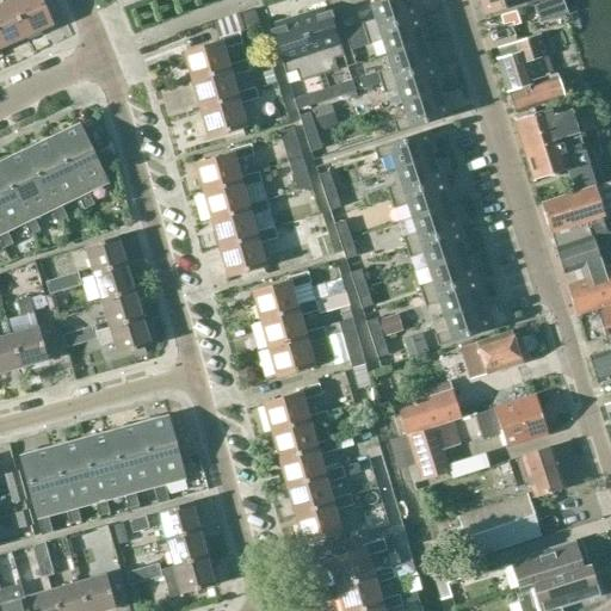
[(0,0),(0,1),(1,5),(0,5),(0,48),(25,38),(8,1),(11,0),(0,0)]
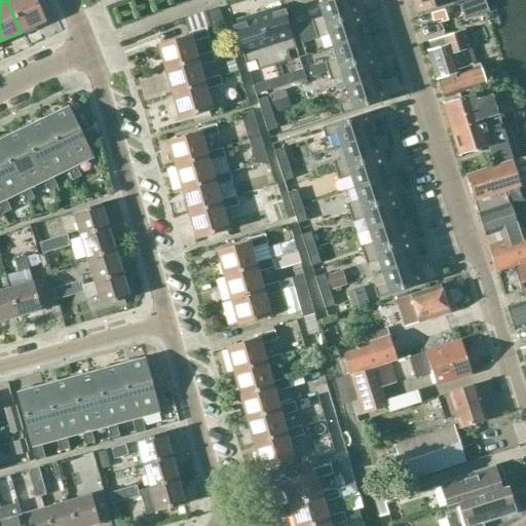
[(9,0),(7,1),(22,33),(44,23),(34,0),(9,0)]
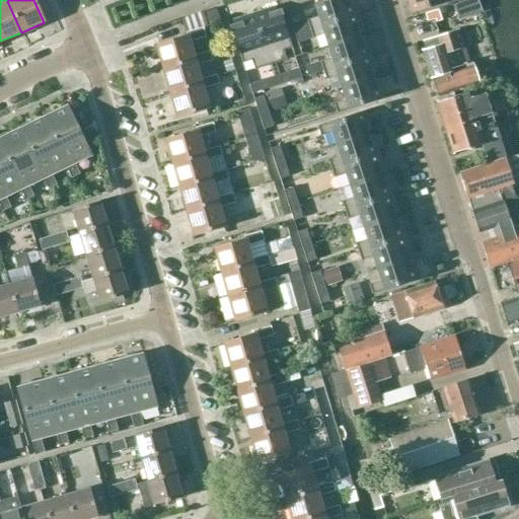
[(292,24),(295,33),(353,15),(348,0),(326,0),(315,4),(319,15),(292,24)]
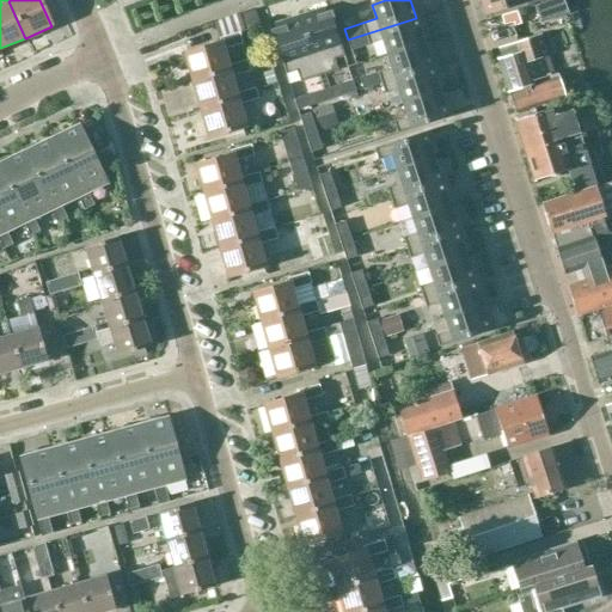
[(527,2),(526,0),(481,0),(487,16),(527,2)]
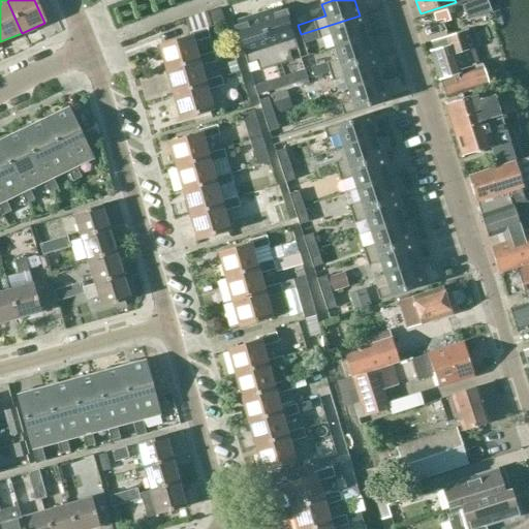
[(475,18),(493,11),(489,0),(477,0),(470,3),(475,18)]
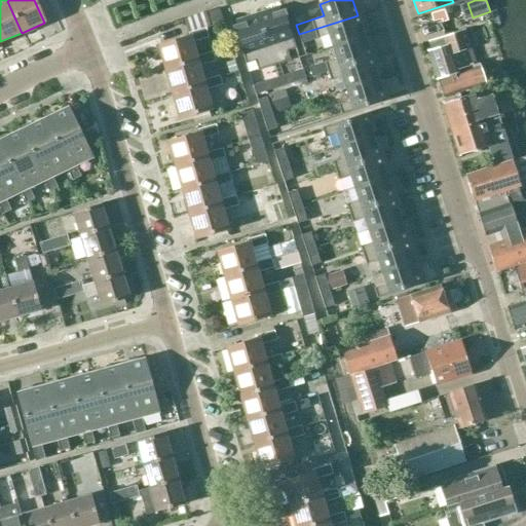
[(284,11),(259,19),(274,66),(291,61),(288,51),(296,48),(284,11)]
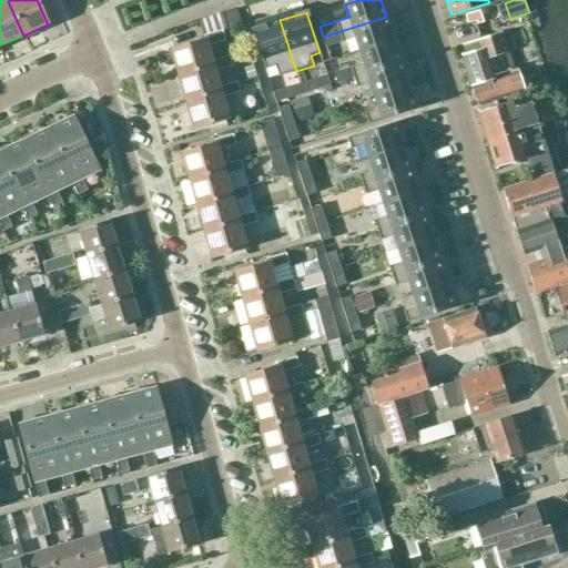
[(213,66),(212,62),(208,46),(225,40),(222,31),(231,29),(227,16),(199,23),(202,37),(203,36),(204,40),(172,50),(179,75),(213,66)]
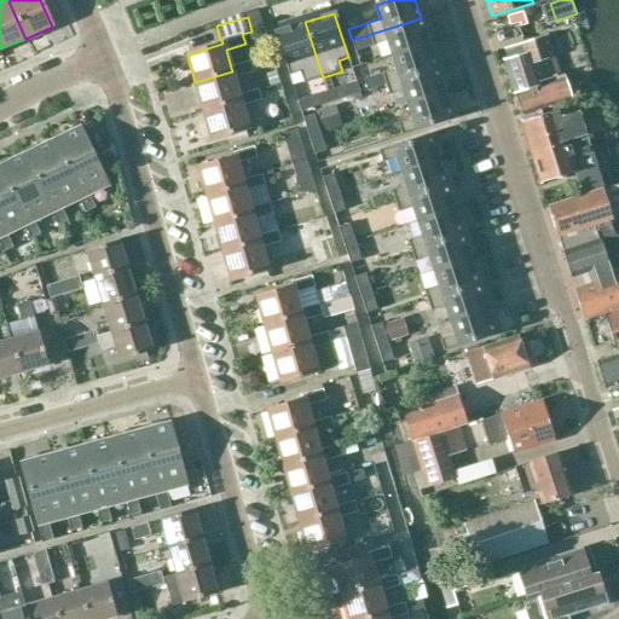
[(429,42),(421,18),(352,40),(356,52),(388,41),(393,55),(429,42)]
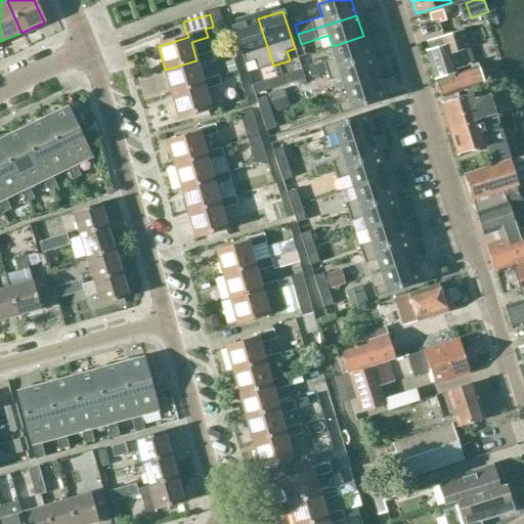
[(273,66),(258,18),(233,27),(246,64),(254,61),(257,71),(273,66)]
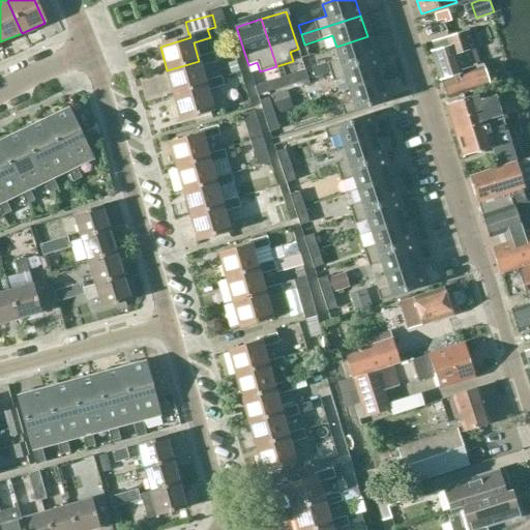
[(479,65),(469,30),(448,36),(432,42),(434,51),(433,51),(447,98),(491,85),(484,63),(479,65)]
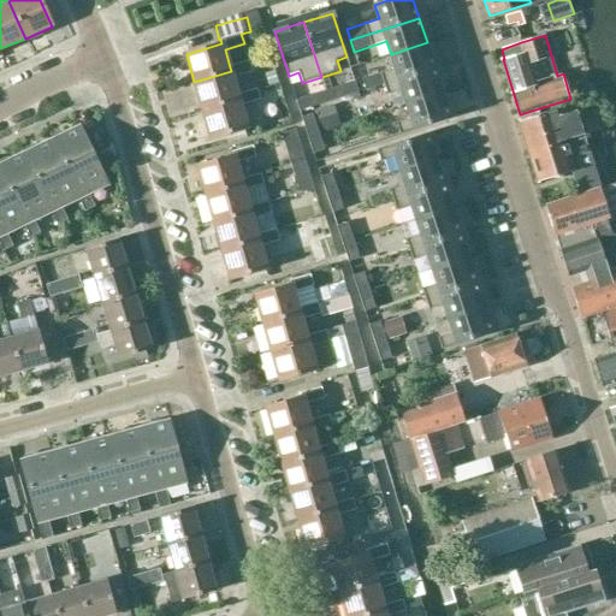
[(436,67),(427,42),(391,54),(395,69),(362,78),(366,90),(384,84),(436,67)]
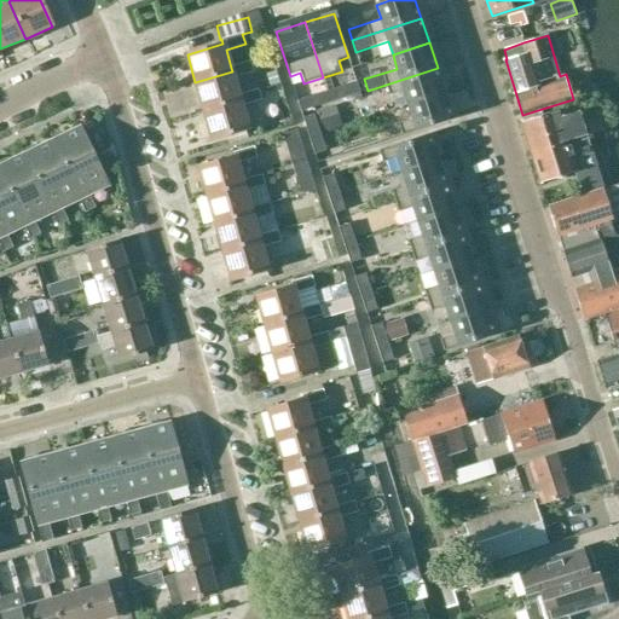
[(260,59),(250,62),(231,68),(232,71),(195,82),(203,111),(241,100),(239,94),(235,77),(262,70),(260,59)]
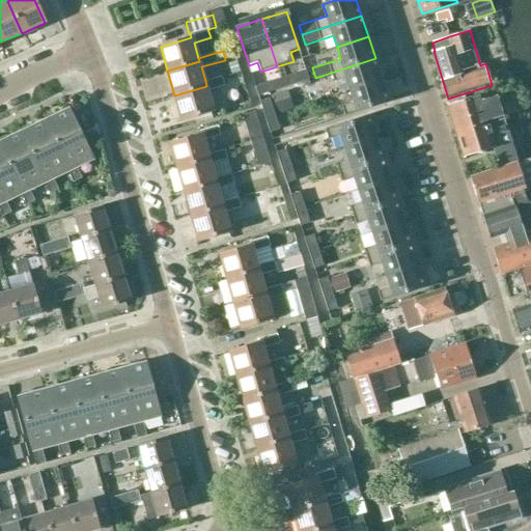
[(382,80),(375,58),(331,73),(334,82),(346,78),(351,90),(382,80)]
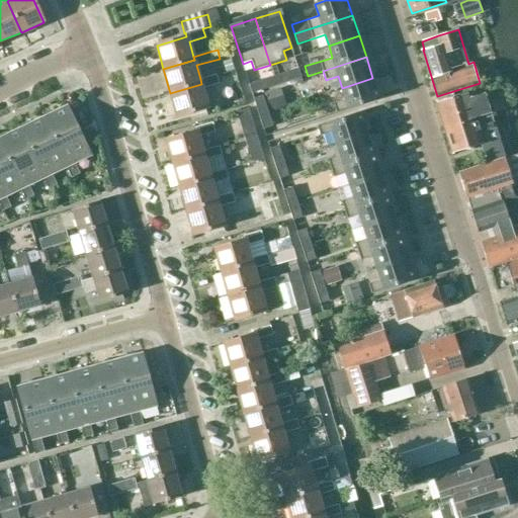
[(385,80),(397,76),(392,61),(380,64),(385,80)]
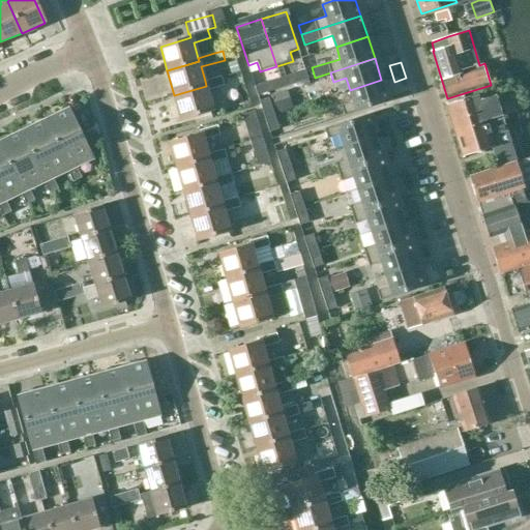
[(304,69),(280,78),(283,87),(307,80),(304,69)]
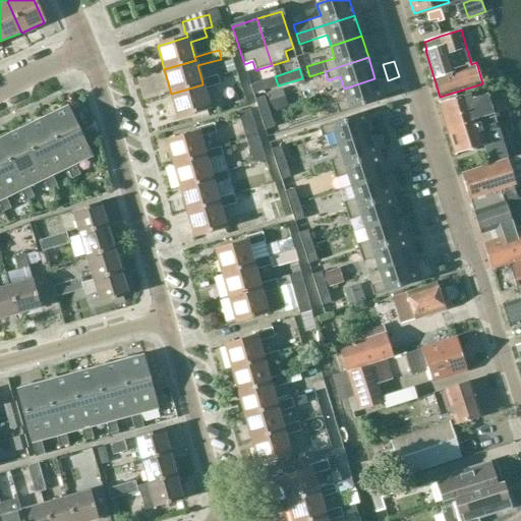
[(203,84),(171,94),(178,117),(210,108),(205,90),(220,84),(217,75),(201,79),(203,84)]
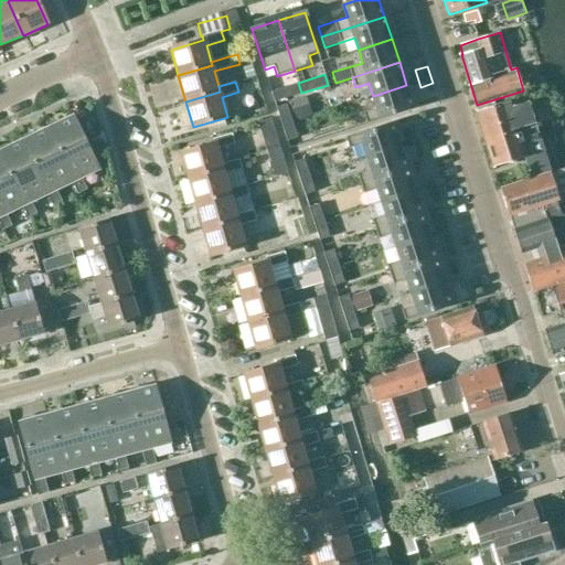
[(275,103),(301,93),(298,83),(272,92),(275,103)]
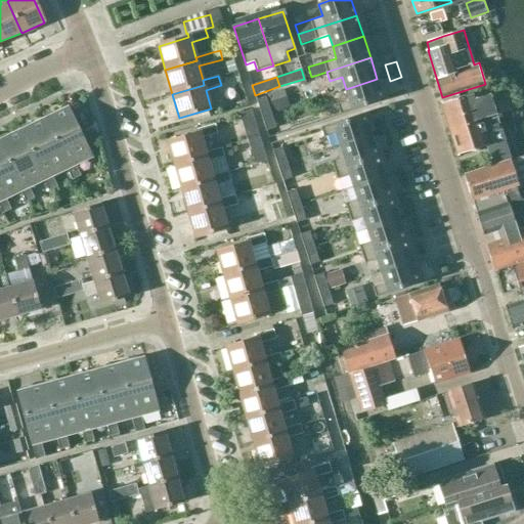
[(384,100),(377,79),(346,89),(350,100),(338,104),(341,115),(384,100)]
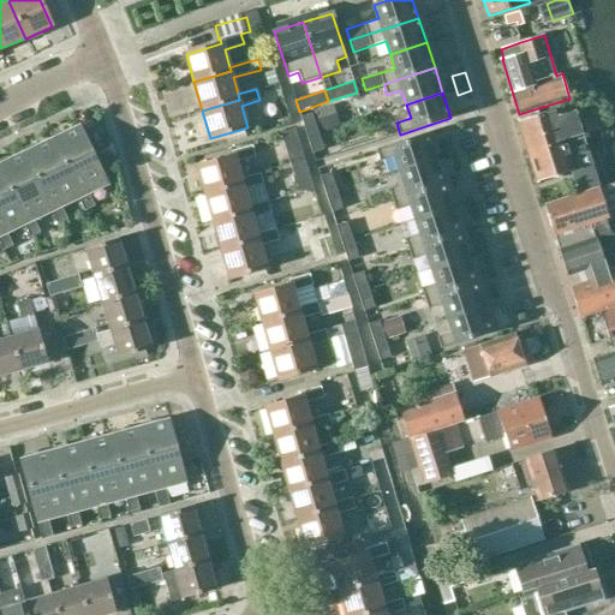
[(529,153),(584,136),(598,131),(593,118),(579,123),(577,113),(559,119),(556,111),(519,121),(529,153)]
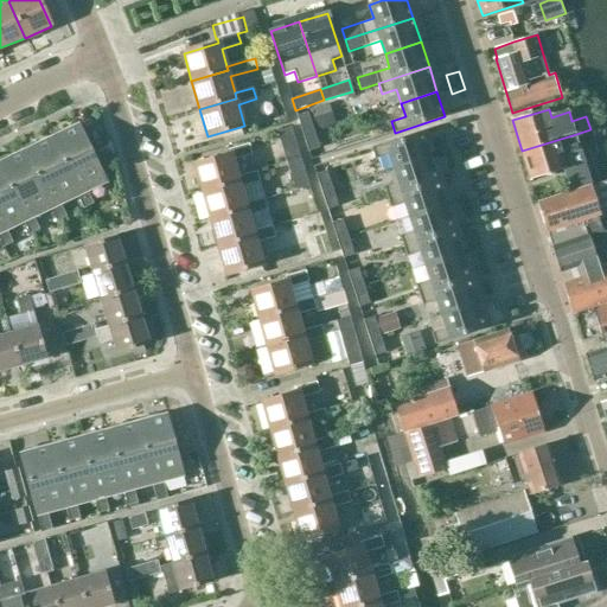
[(298,116),(304,134),(313,131),(308,113),(298,116)]
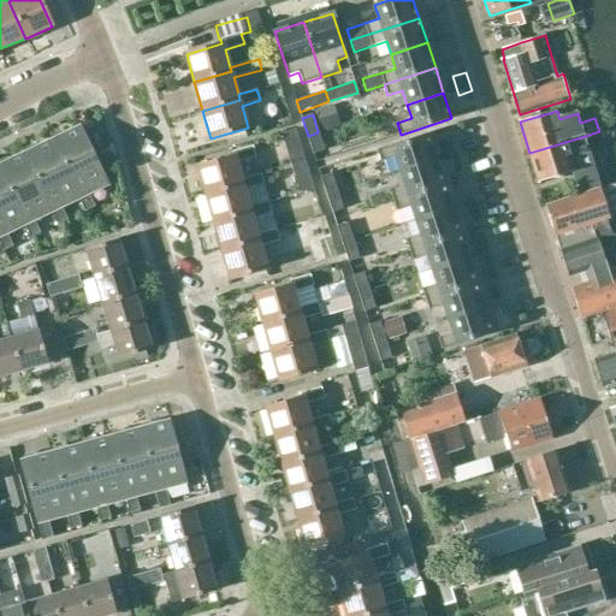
[(81,128),(75,131),(61,132),(63,137),(52,141),(75,190),(86,212),(95,207),(88,193),(94,189),(90,182),(104,176),(81,128)]
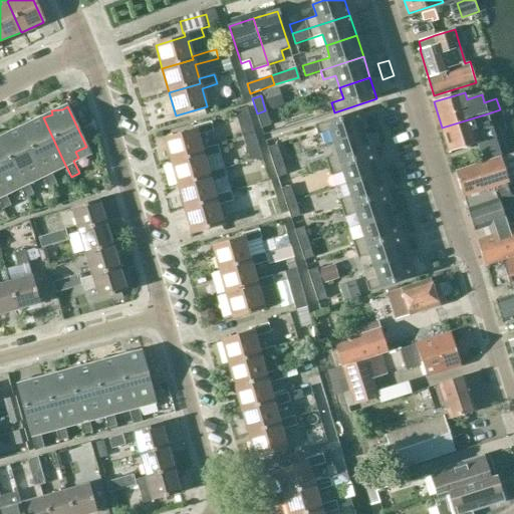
[(235,111),(242,137),(254,133),(246,107),(235,111)]
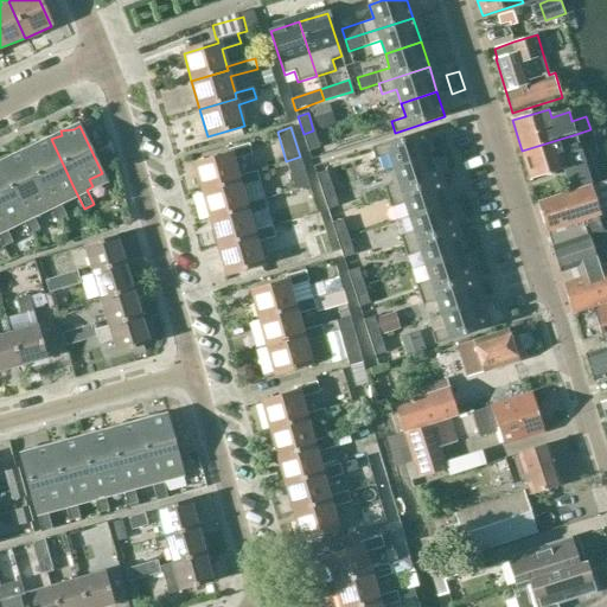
[(319,148),(313,131),(304,134),(308,152),(319,148)]
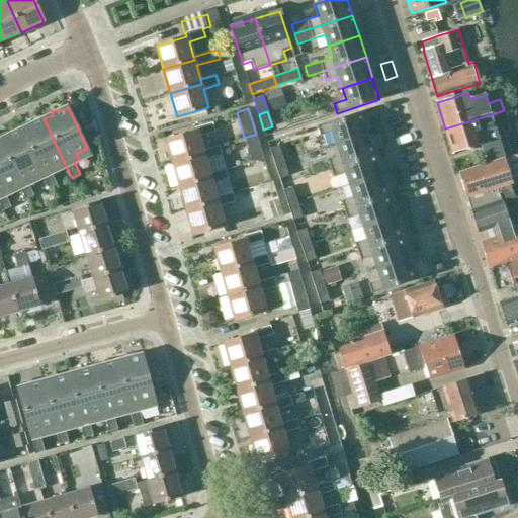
[(333,132),(337,144),(367,134),(360,112),(317,126),(321,136),(333,132)]
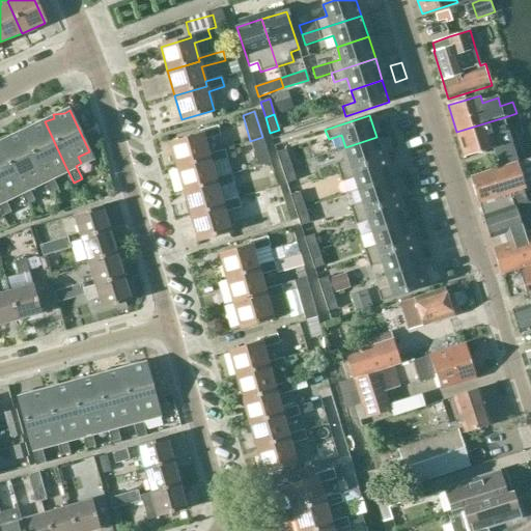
[(508,133),(504,117),(456,132),(465,158),(496,148),(501,167),(502,168),(470,178),(478,203),(509,194),(524,190),(526,189),(518,163),(508,133)]
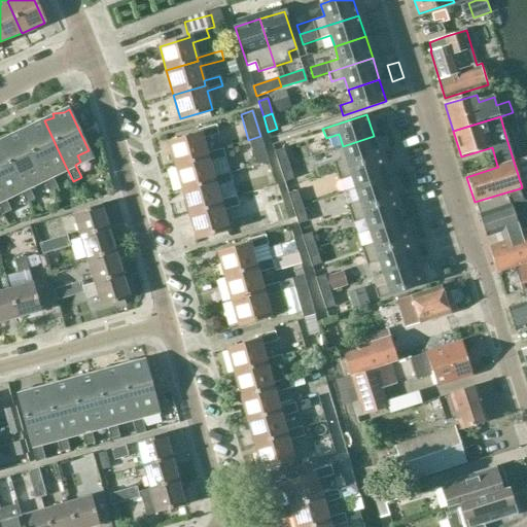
[(64,163),(44,120),(40,123),(29,125),(30,129),(22,132),(40,174),(49,192),(58,188),(51,176),(57,173),(54,167),(64,163)]
